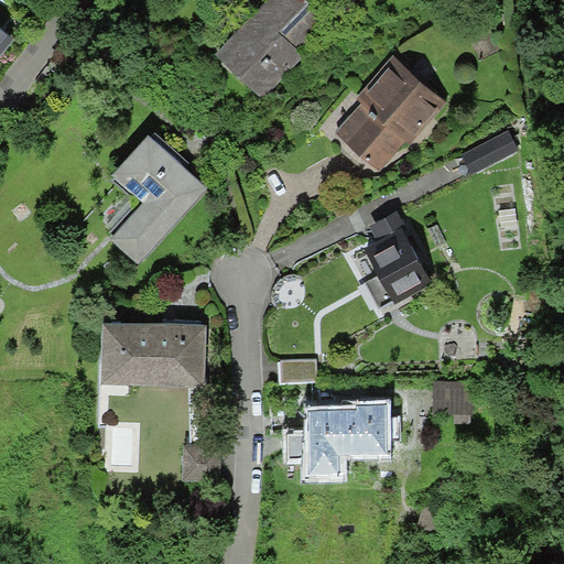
[(300,0),(268,0),(215,50),(260,98),(306,55),(300,47),(324,25),(300,0)]
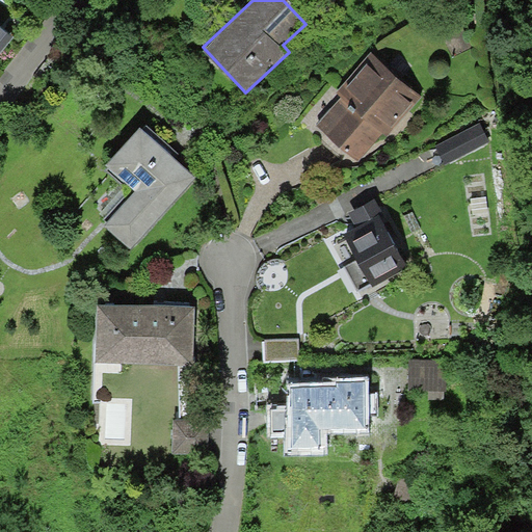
[(0,52),(17,34),(0,20),(0,52)]
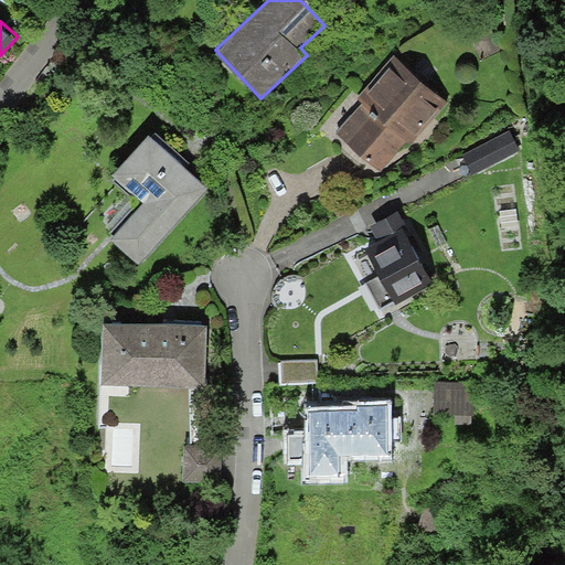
[(362,103),(338,129),(379,167),(405,137),(412,142),(447,104),(393,54),(354,95),(362,103)]
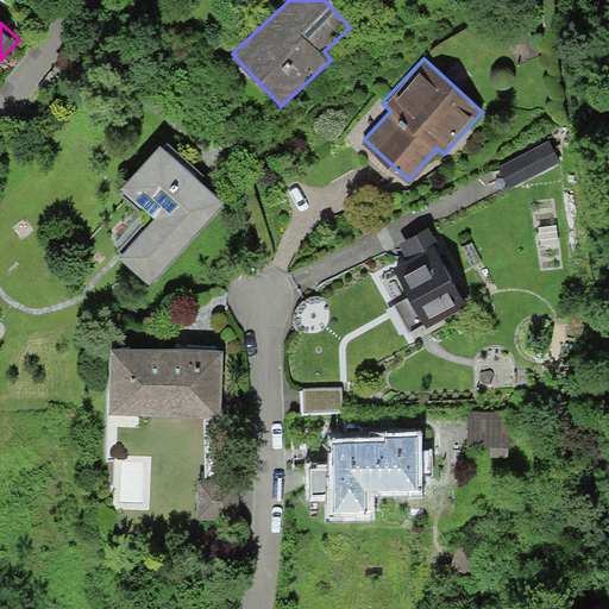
[(162,137),(124,179),(159,211),(119,255),(151,284),(230,199),(162,137)]
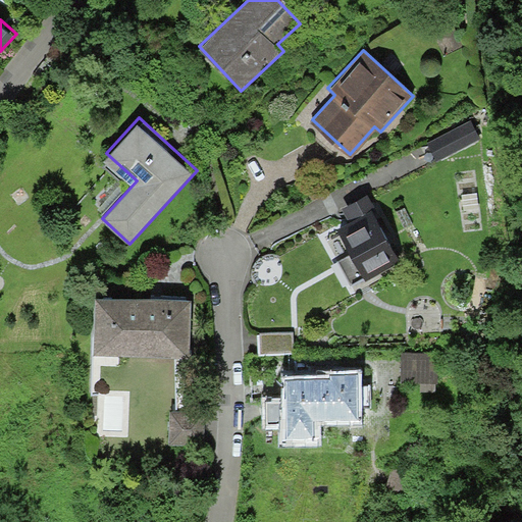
[(368,195),(342,208),(350,225),(327,237),(349,278),(364,270),(367,276),(399,260),(374,213),(376,210),(368,195)]
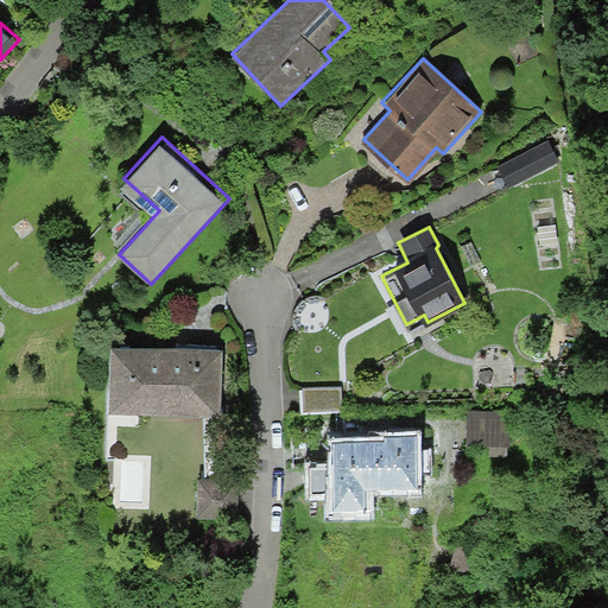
[(225,342),(108,339),(106,416),(203,419),(200,514),(242,515),(247,404),(222,403),(225,342)]
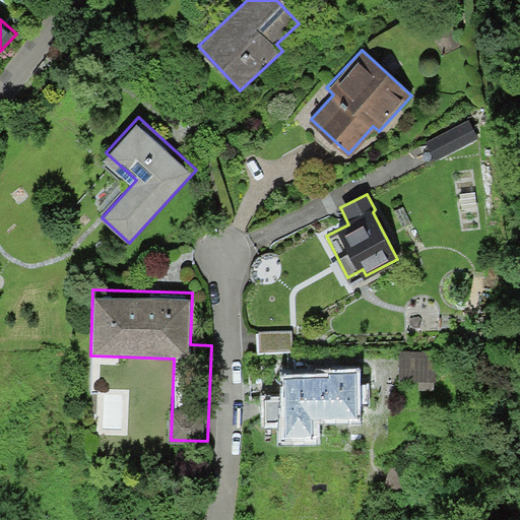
[(291,331),(256,332),(257,356),(291,356),(291,331)]
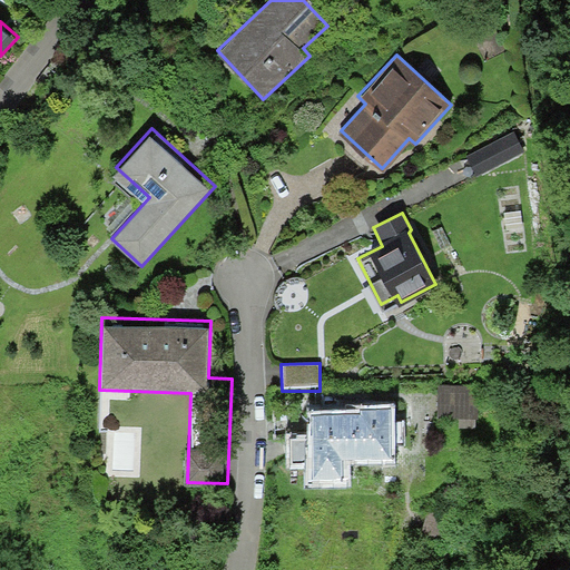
[(481,384),(434,383),(433,419),(480,420),(481,384)]
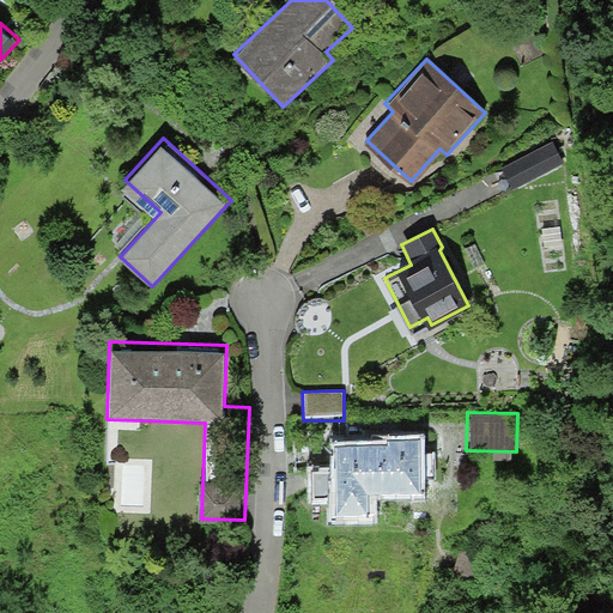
[(390,443),(338,442),(338,469),(314,469),(314,501),(332,501),(332,517),(374,517),(374,493),(422,493),(422,481),(435,481),(435,453),(420,453),(422,438),(390,437),(390,443)]
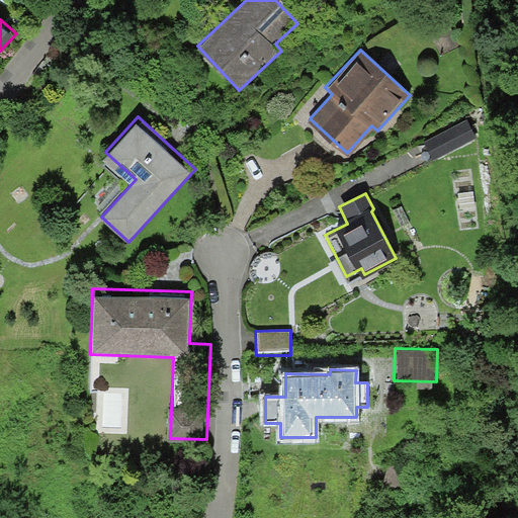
[(412,477),(386,462),(385,493),(406,505),(412,477)]
